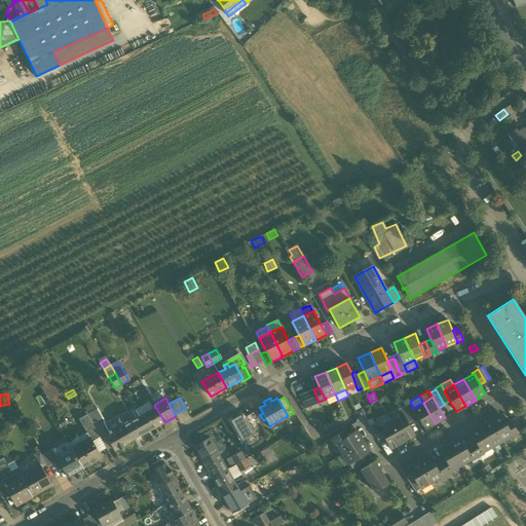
[(140,417),(153,409),(149,402),(136,409),(140,417)]
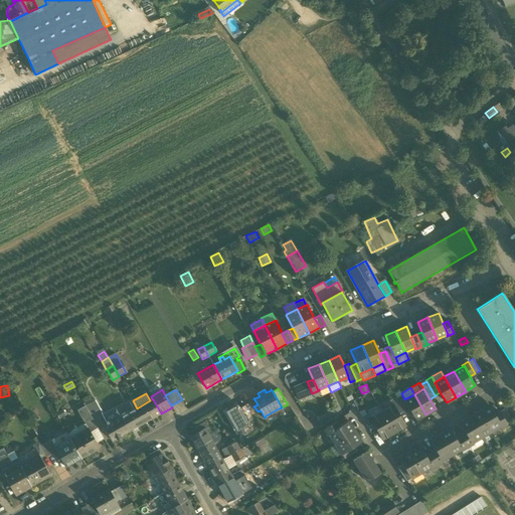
[(416,420),(425,414),(414,394),(404,399),(410,410),(416,420)]
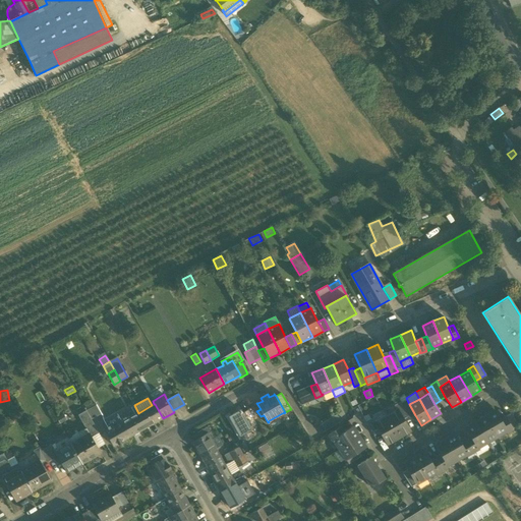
[(407,400),(401,403),(408,416),(410,418),(415,415),(409,404),(407,400)]
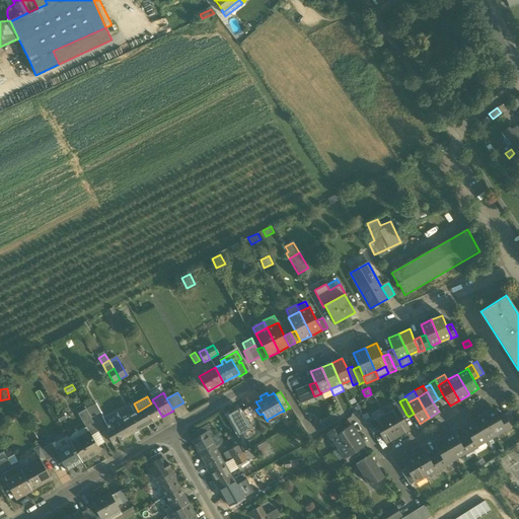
[(401,418),(406,415),(399,401),(398,400),(393,403),(395,409),(396,408),(401,418)]
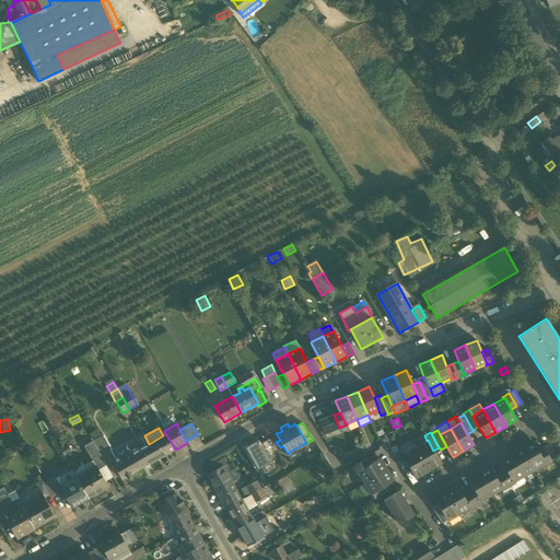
[(158,459),(175,450),(166,434),(165,434),(163,435),(149,444),(158,459)]
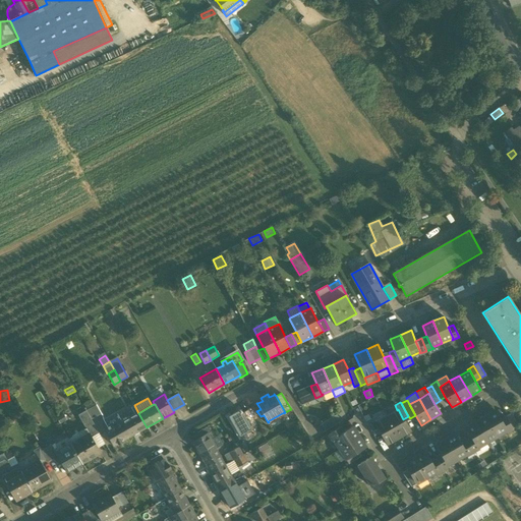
[(88,413),(92,419),(101,414),(97,405),(87,410),(88,413)]
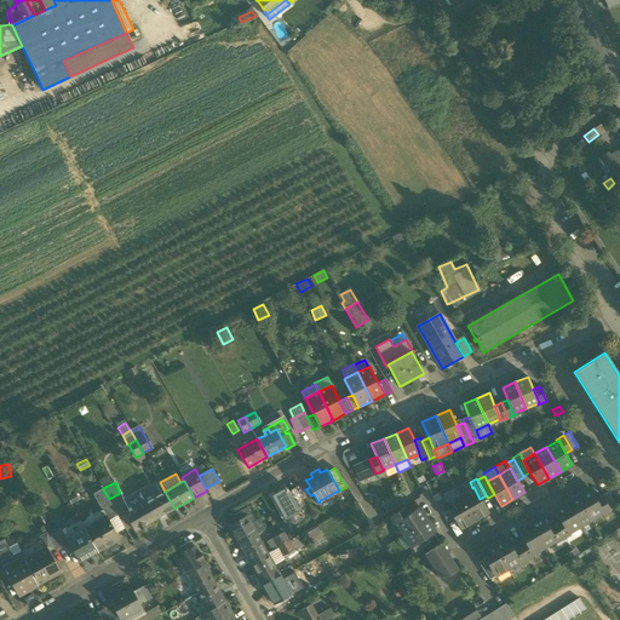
[(287,487),(271,495),(285,520),(300,511),(299,510),(290,491),(287,487)]
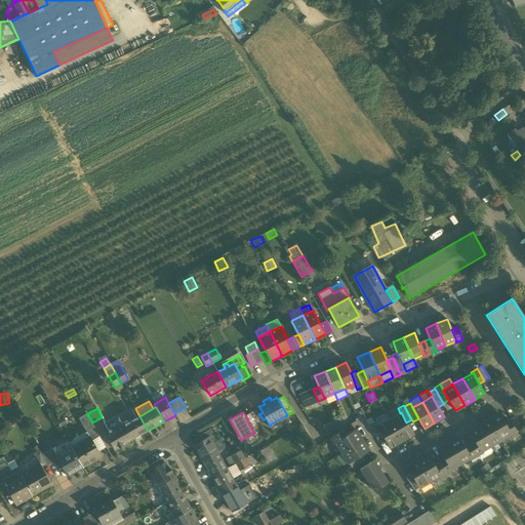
[(250,412),(245,415),(253,432),(259,429),(250,412)]
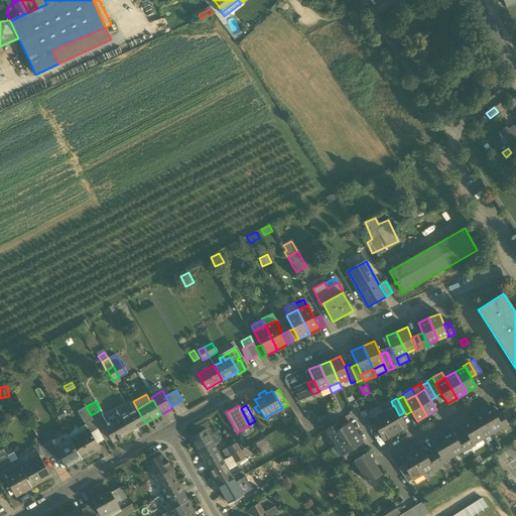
[(393,406),(383,412),(395,433),(406,427),(399,415),(394,405),(393,406)]
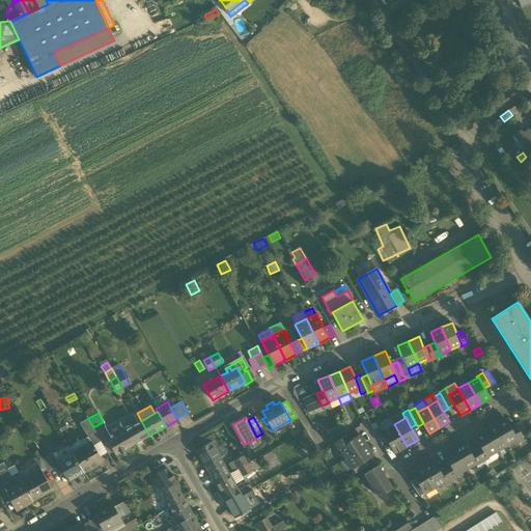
[(379,424),(380,425),(383,430),(394,424),(390,418),(379,424)]
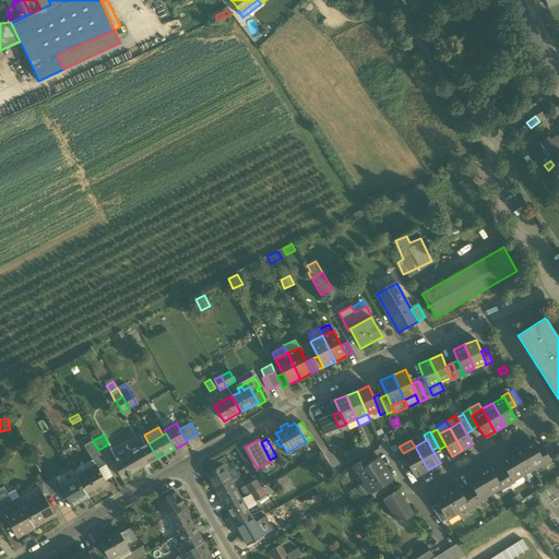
[(531,440),(521,447),(533,468),(543,463),(544,463),(537,451),(531,440)]
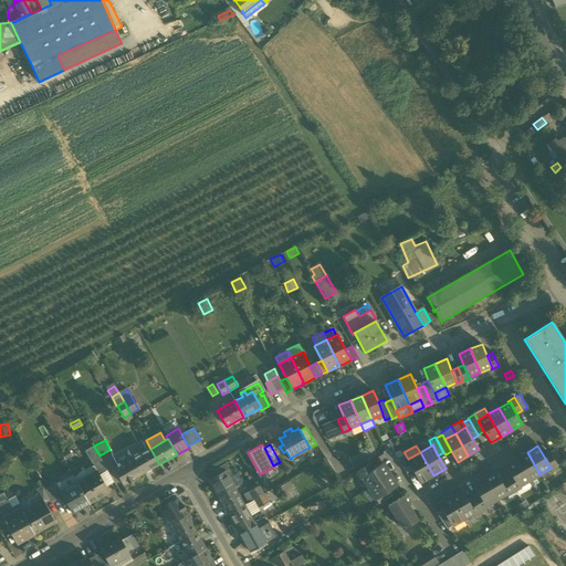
[(69,449),(61,453),(65,461),(73,457),(69,449)]
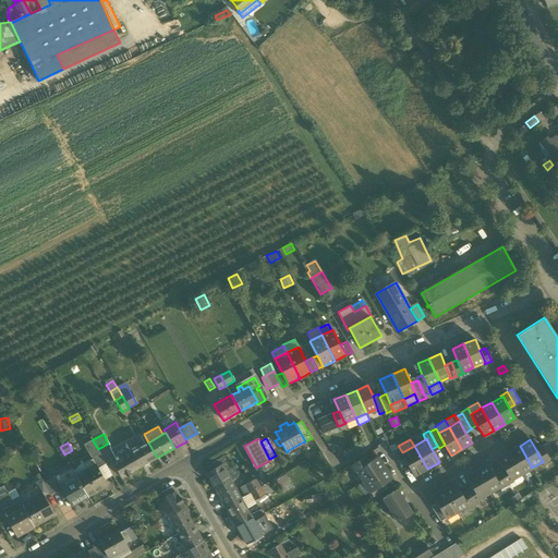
[(86,447),(92,457),(99,452),(98,449),(94,443),(86,447)]
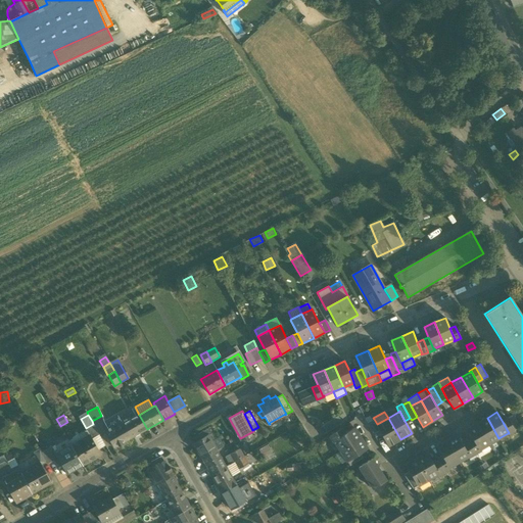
[(131,438),(147,429),(139,415),(123,424),(131,438)]
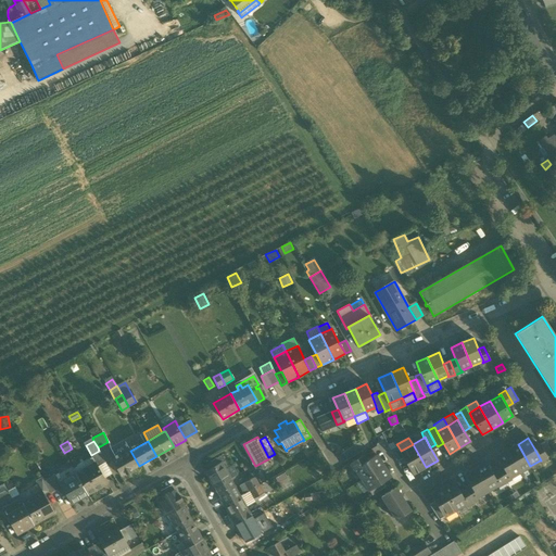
[(540,445),(547,457),(553,454),(545,441),(540,444),(540,445)]
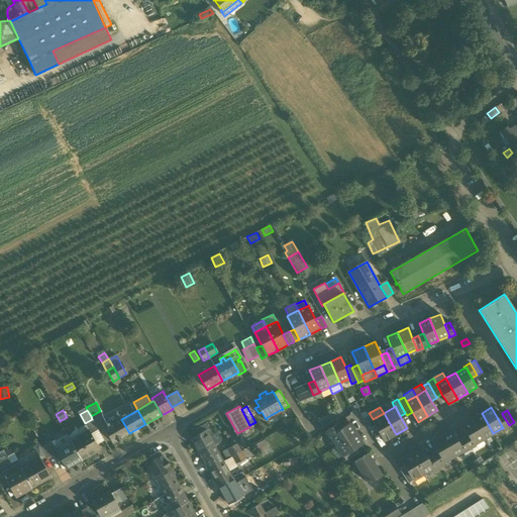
[(318,421),(323,427),(338,418),(334,411),(318,421)]
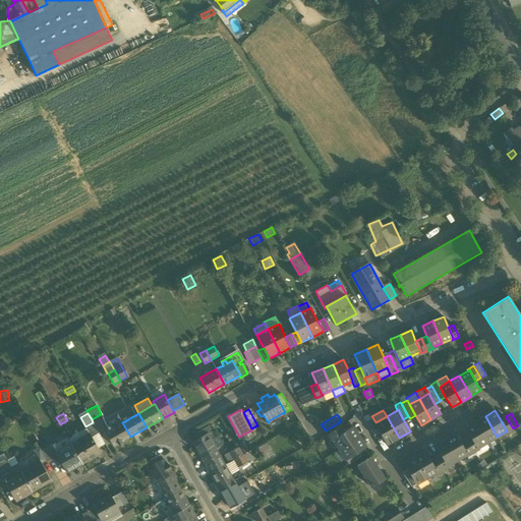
[(388,445),(399,438),(387,416),(375,422),(374,422),(381,432),(388,445)]
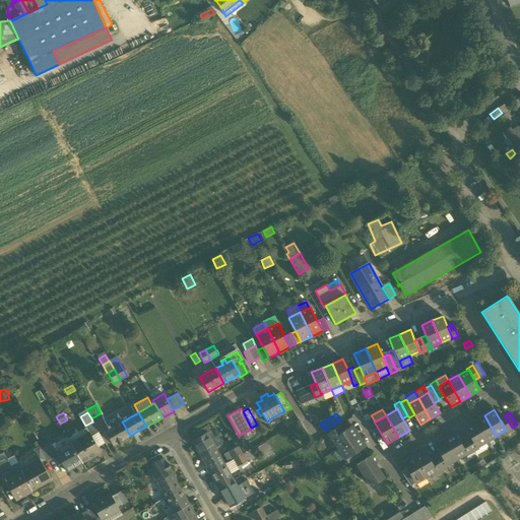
[(484,415),(474,420),(486,442),(496,436),(484,415)]
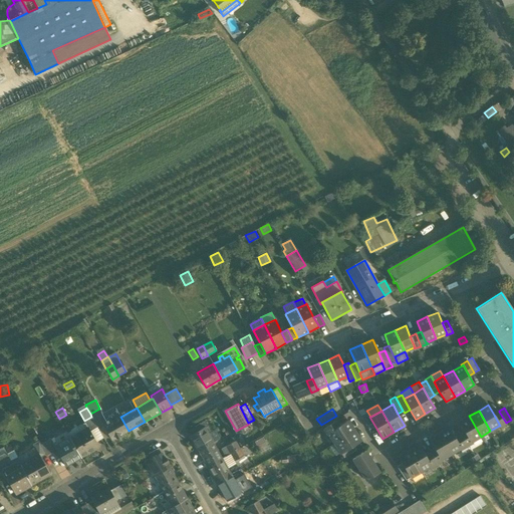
[(361,416),(369,430),(375,427),(369,417),(370,417),(367,412),(361,416)]
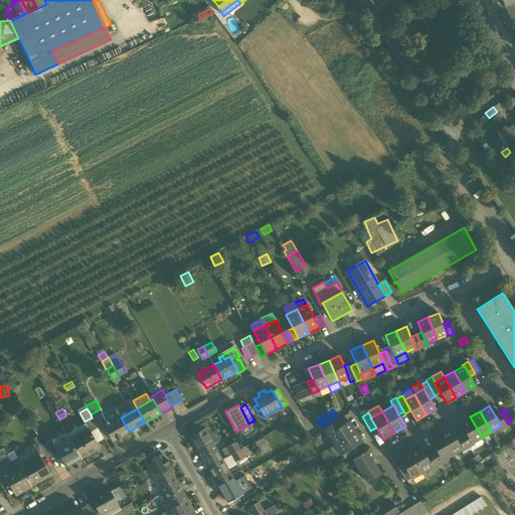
[(500,412),(495,415),(501,426),(500,426),(501,427),(507,423),(500,412)]
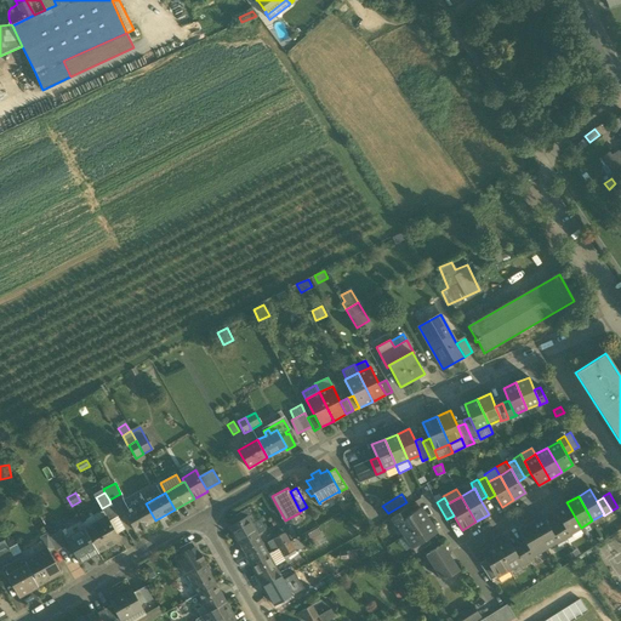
[(570,534),(581,528),(567,502),(554,510),(562,522),(569,534),(570,534)]
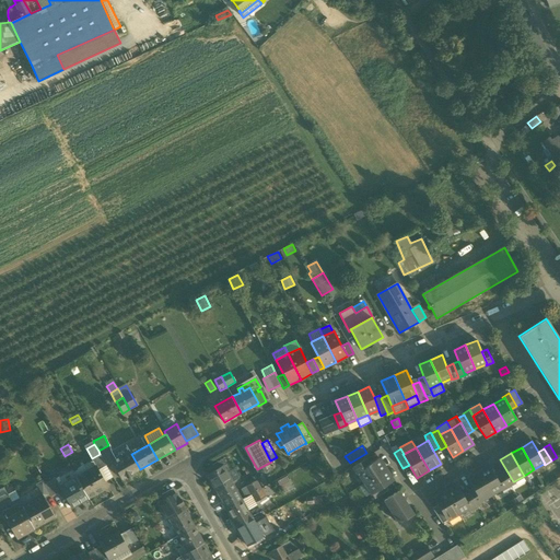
[(96,466),(98,470),(106,465),(100,454),(92,458),(91,458),(93,461),(95,466),(96,466)]
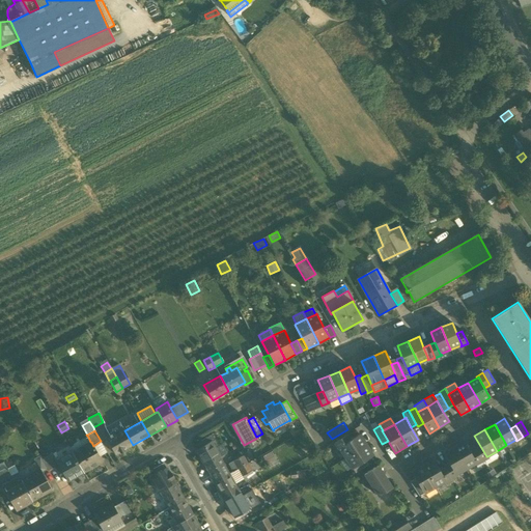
[(124,450),(133,445),(124,430),(119,432),(118,431),(112,436),(112,435),(110,436),(110,437),(107,439),(115,454),(120,452),(120,453),(124,451),(124,450)]
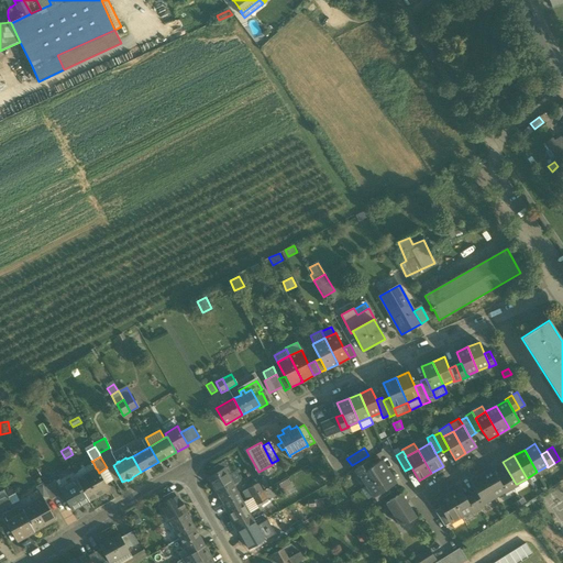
[(213,467),(217,473),(224,468),(228,466),(224,461),(213,467)]
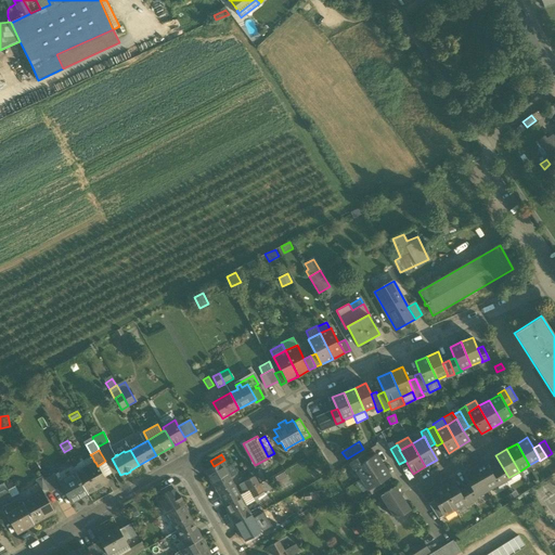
[(355,469),(356,468),(355,467),(365,461),(362,454),(350,463),(355,469)]
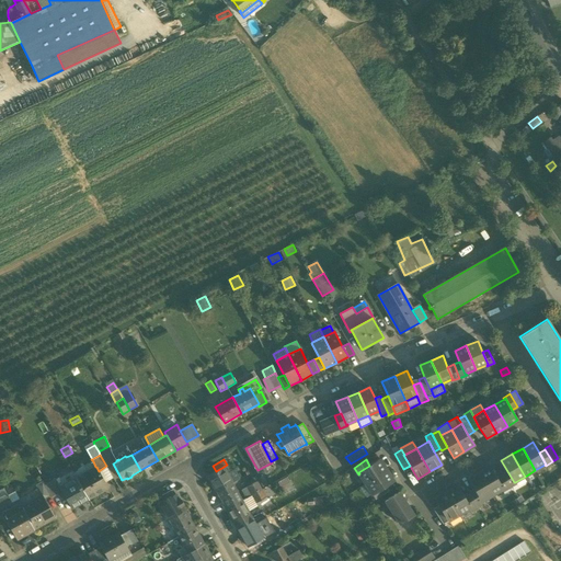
[(380,459),(369,466),(358,472),(359,473),(365,484),(387,470),(380,459)]
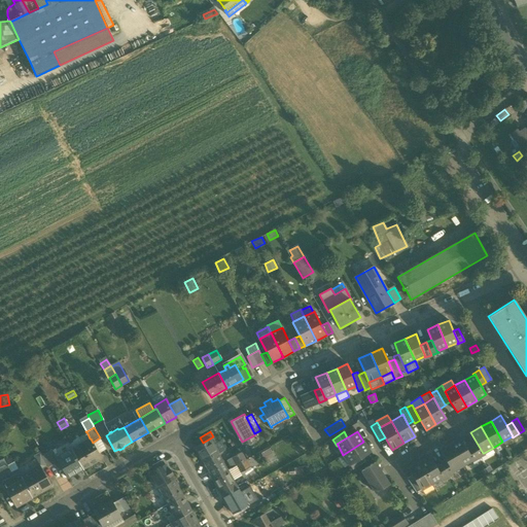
[(90,438),(88,433),(78,438),(81,444),(90,438)]
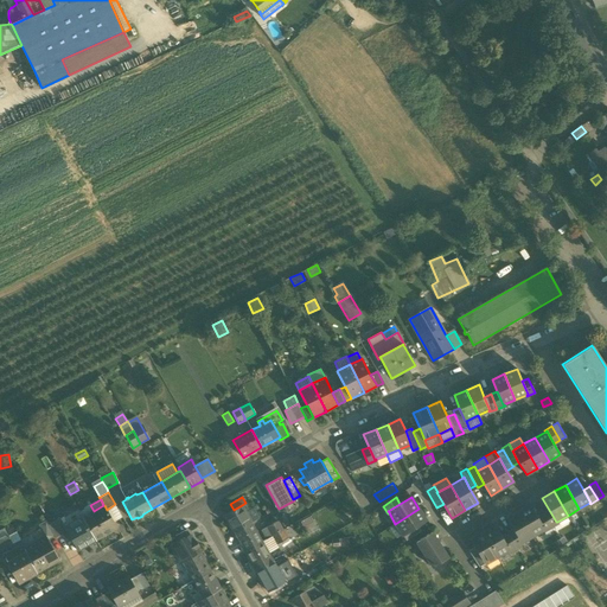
[(122,517),(115,504),(107,510),(114,522),(122,517)]
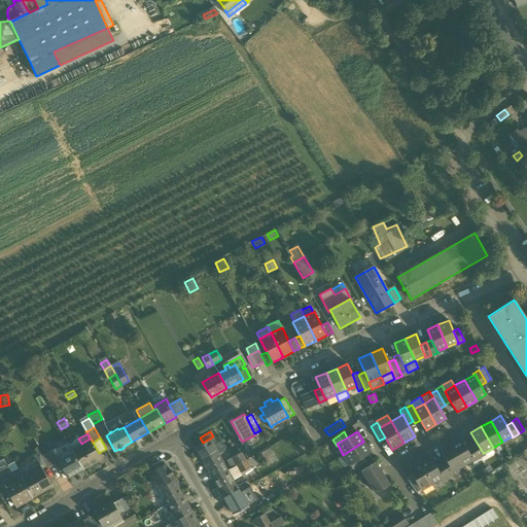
[(81,444),(72,449),(83,468),(102,458),(99,453),(93,443),(91,438),(90,438),(81,444)]
